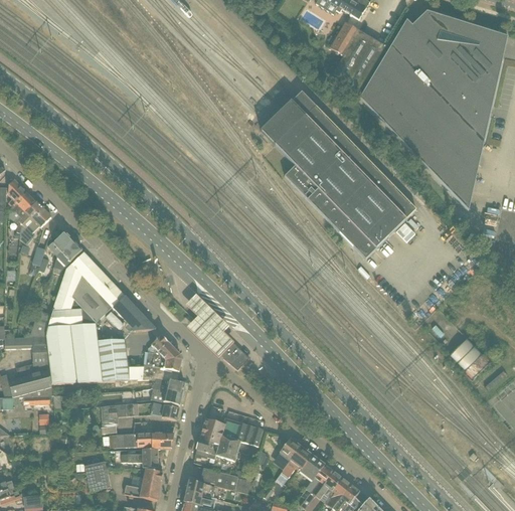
[(359,18),(370,0),(357,0),(356,2),(353,0),(329,0),(338,6),(336,8),(339,11),(342,7),(351,13),(359,18)]
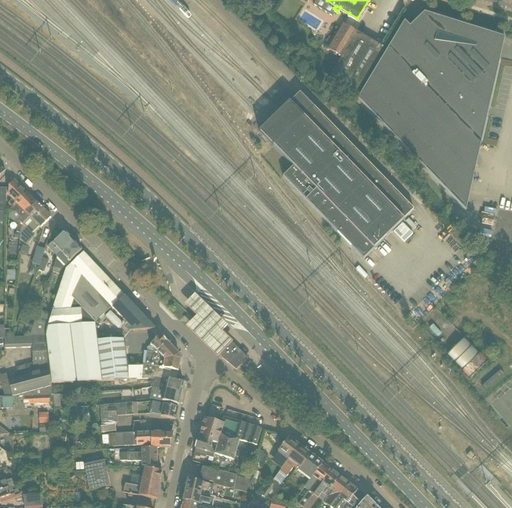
[(358,95),(466,208),(500,55),(492,47),(505,35),(424,9),(410,24),(404,18),(358,95)]
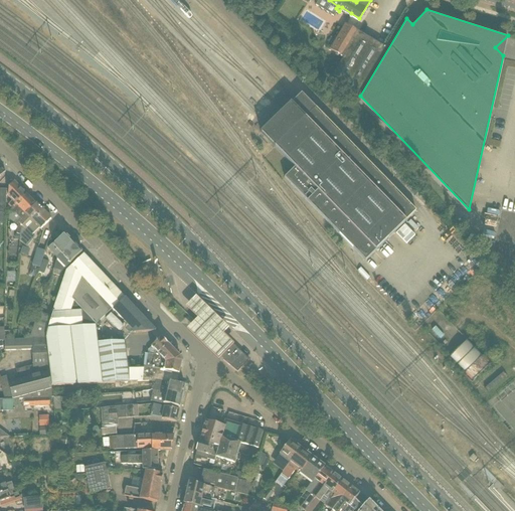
[(330,46),(344,54),(359,29),(354,25),(346,21),(334,39),(330,46)]
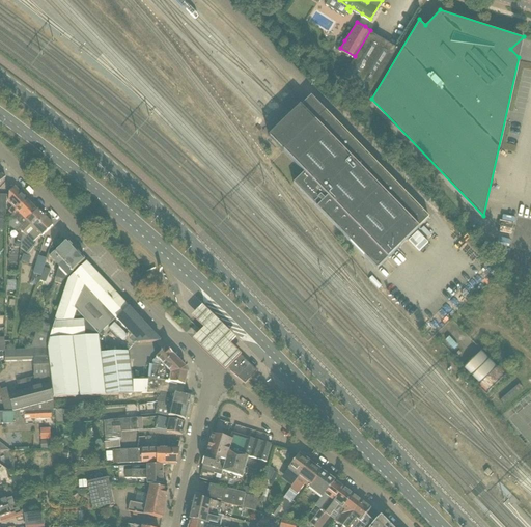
[(397,46),(370,30),(355,56),(342,77),(365,100),(379,78),(397,46)]
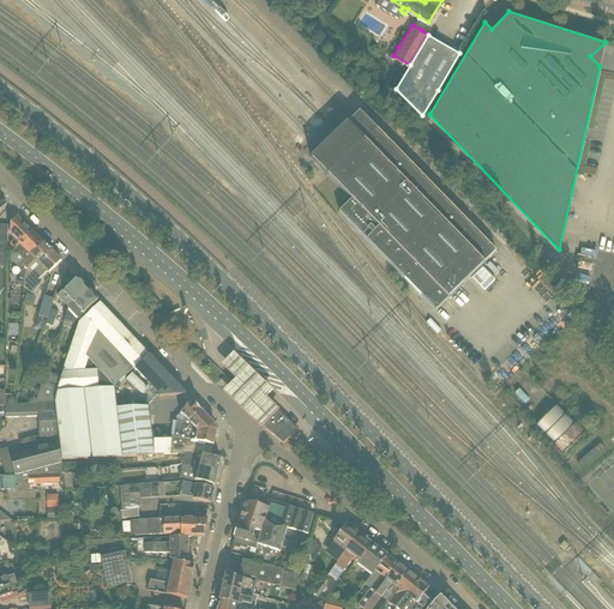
[(321,144),(312,154),(329,170),(353,196),(339,209),(435,307),(457,285),(474,269),(491,254),(497,248),(378,126),(360,108),(354,114),(337,130),(321,144)]
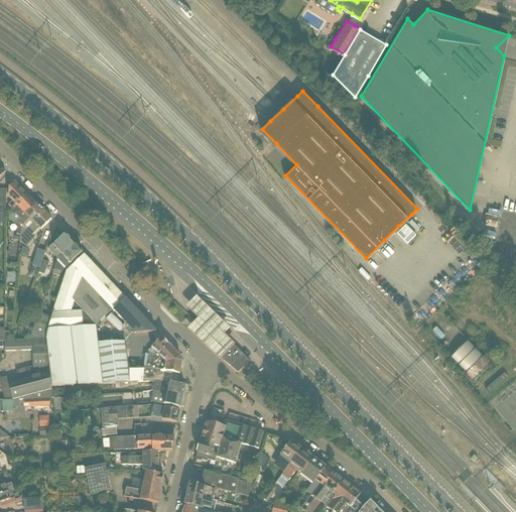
[(12,198),(9,202),(12,205),(13,205),(17,201),(16,200),(26,190),(14,178),(10,182),(9,188),(11,190),(9,193),(9,195),(12,198)]
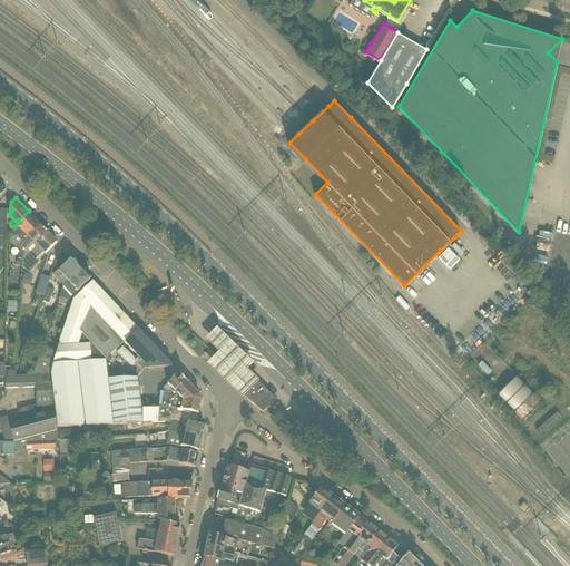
[(20,246),(18,255),(22,256),(25,246),(21,241),(40,222),(29,211),(18,221),(19,222),(15,226),(13,226),(11,228),(12,230),(10,238),(20,246)]
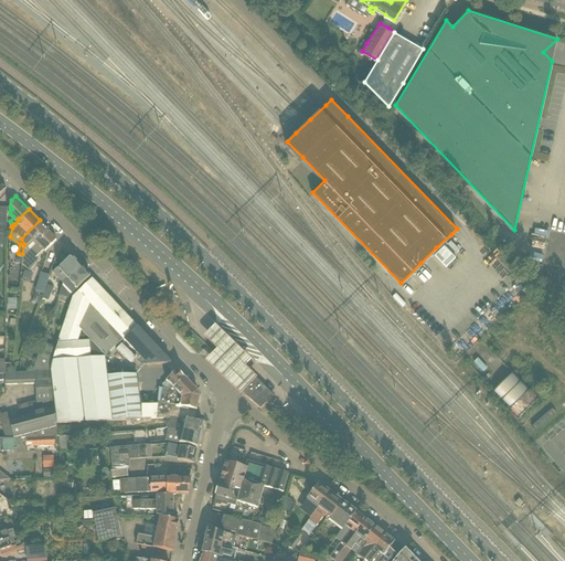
[(45,247),(56,236),(40,220),(21,239),(24,244),(22,254),(22,260),(22,261),(30,267),(38,257),(35,254),(43,246),(45,247)]
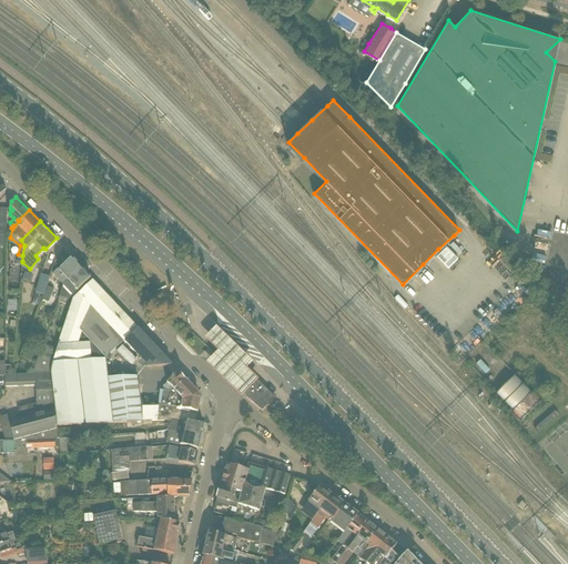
[(81,264),(72,254),(60,267),(59,265),(54,269),(54,271),(63,281),(81,264)]
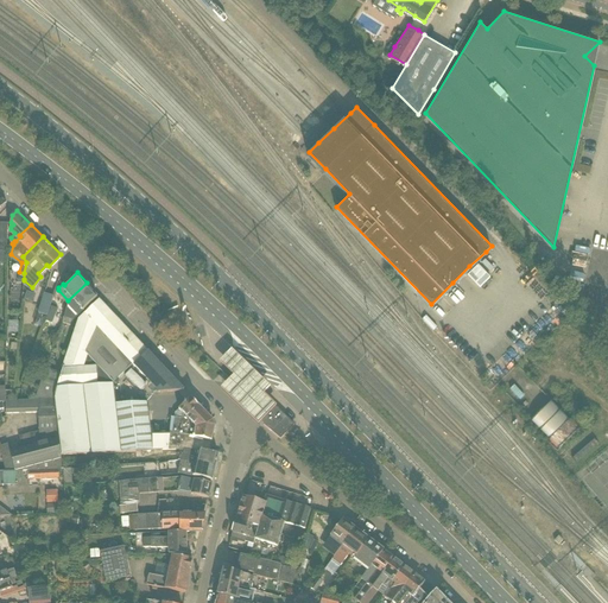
[(78,311),(97,293),(87,283),(68,300),(78,311)]
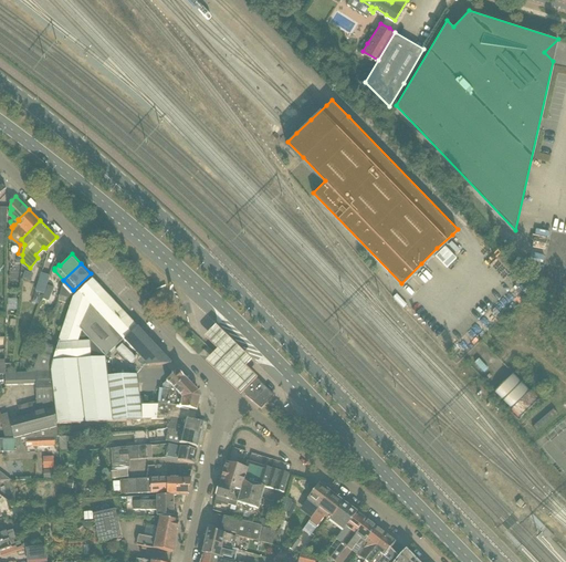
[(44,290),(50,272),(42,270),(35,288),(44,290)]
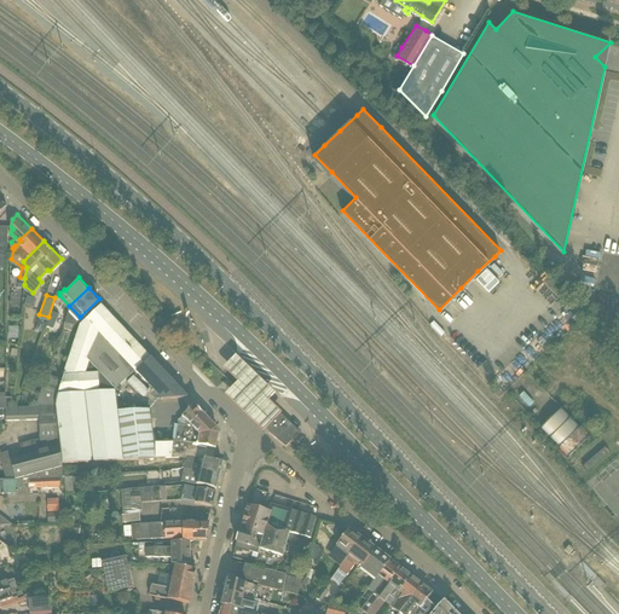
[(148,388),(152,394),(155,395),(157,397),(186,394),(187,394),(100,301),(81,320),(63,376),(58,388),(55,403),(116,398),(115,384),(116,386),(137,368),(151,384),(148,388)]
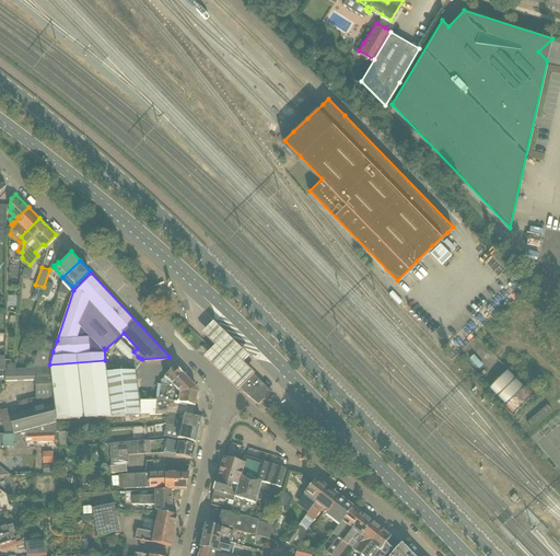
[(47,279),(43,292),(48,294),(53,280),(47,279)]
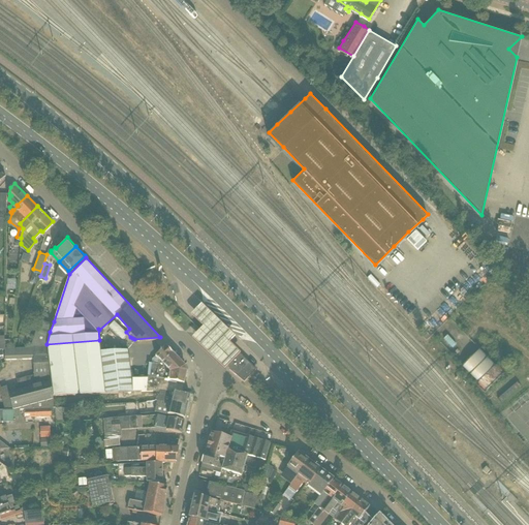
[(231,342),(237,336),(204,304),(193,314),(205,325),(193,336),(222,364),(227,359),(238,348),(231,342)]
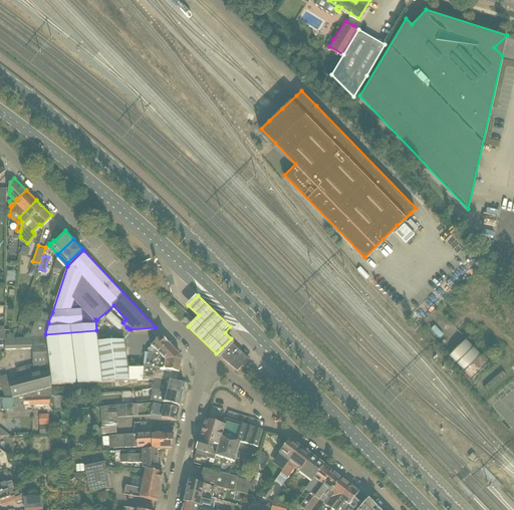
[(48,322),(52,312),(42,309),(39,316),(37,315),(35,318),(48,322)]
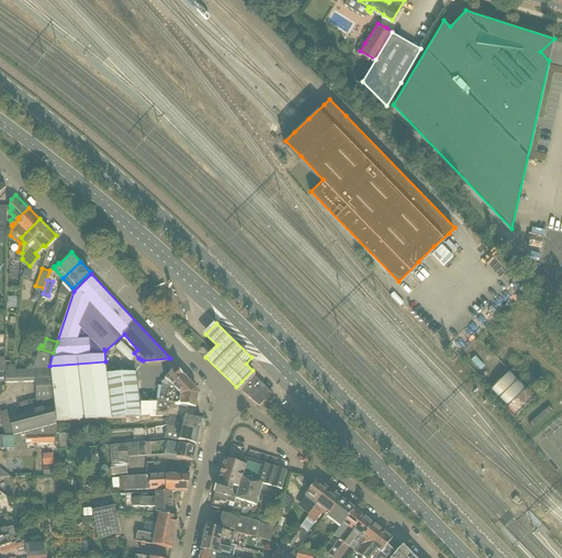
[(32,367),(35,366),(48,366),(49,366),(53,353),(38,348),(32,367)]
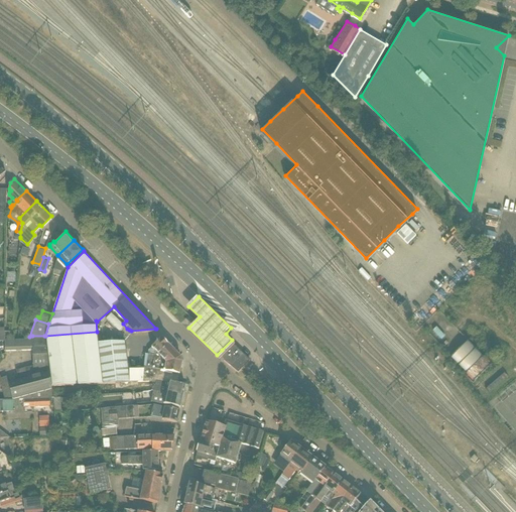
[(102,380),(115,379),(131,379),(131,378),(142,378),(143,365),(128,366),(125,339),(98,340),(97,332),(45,336),(44,336),(47,362),(48,368),(50,382),(77,381),(102,380)]
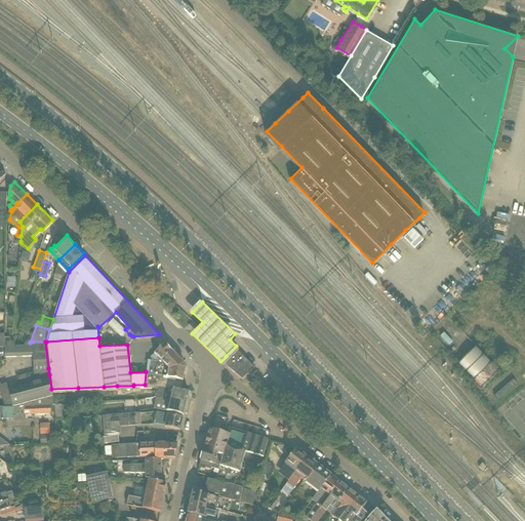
[(184,360),(165,341),(155,350),(159,354),(158,359),(152,358),(150,370),(183,377),(186,364),(184,360)]
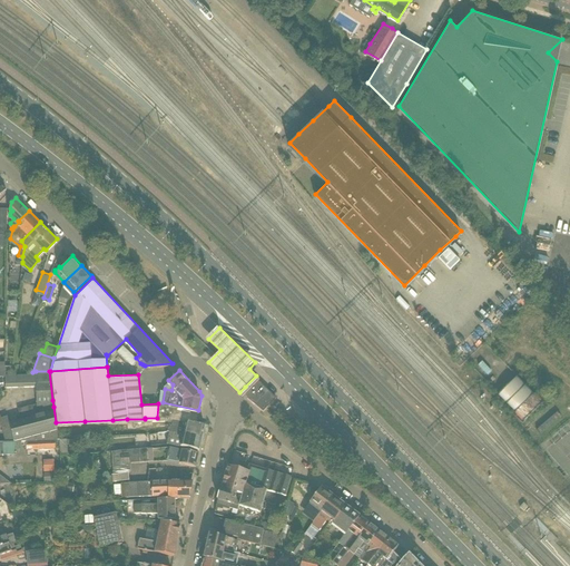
[(52,400),(49,371),(36,371),(36,383),(37,401),(37,405),(52,400)]
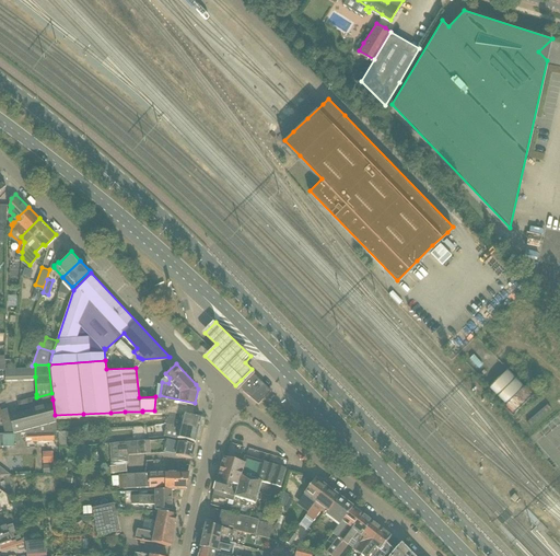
[(490,384),(496,391),(516,410),(535,393),(509,367),(490,384)]
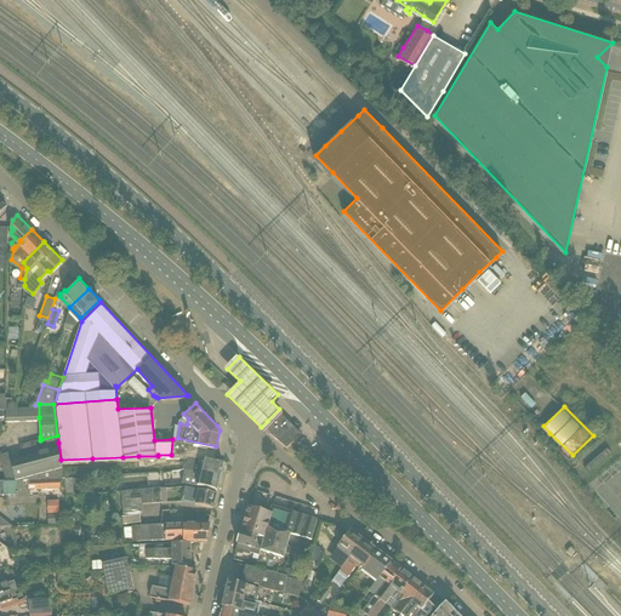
[(301,429),(279,409),(267,421),(269,429),(286,445),(301,429)]
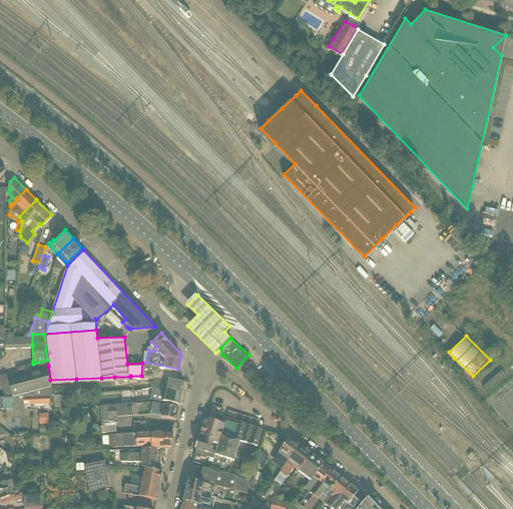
[(50,380),(48,366),(47,360),(33,364),(34,370),(29,371),(24,373),(18,374),(8,377),(13,394),(13,395),(52,392),(51,384),(50,380)]
